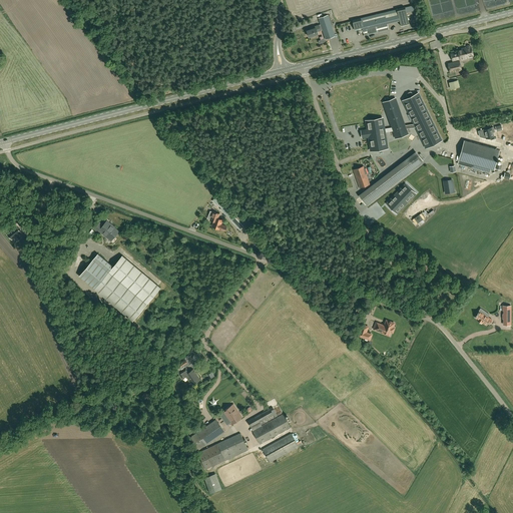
[(361,31),(363,32),(364,31),(365,35),(389,29),(387,23),(400,20),(401,26),(410,24),(406,7),(353,20),(356,30),(360,29),(361,31)]
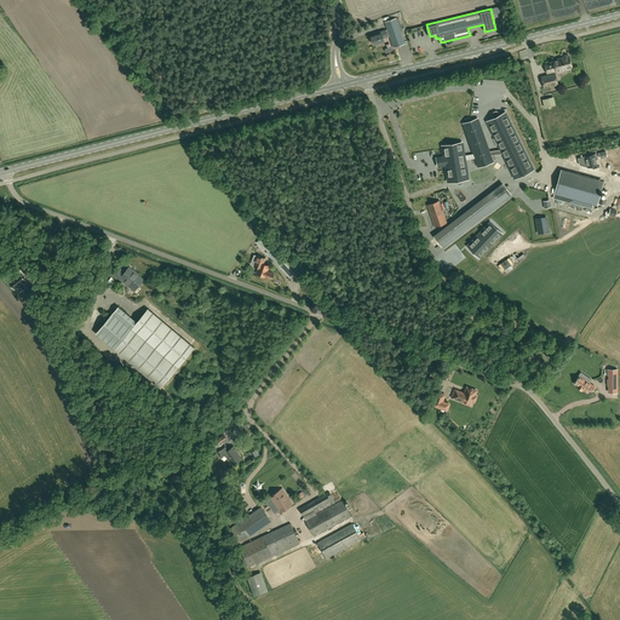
[(384,38),(388,36),(390,36),(394,47),(405,44),(396,18),(385,22),(388,29),(386,30),(374,34),(375,35),(372,38),(374,45),(384,41),(384,38)]
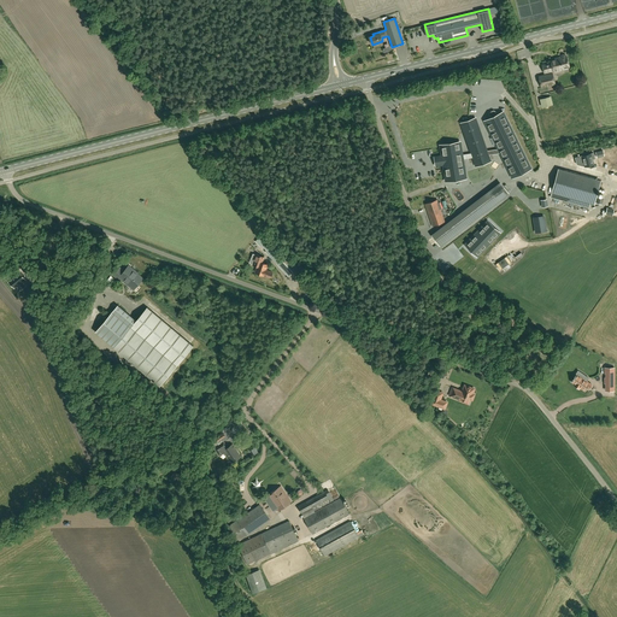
[(569,66),(566,57),(566,56),(565,56),(564,56),(564,54),(563,54),(563,56),(562,56),(560,56),(560,57),(557,58),(556,59),(551,60),(551,63),(542,65),(545,72),(553,70),(554,72),(563,70),(563,69),(569,66)]
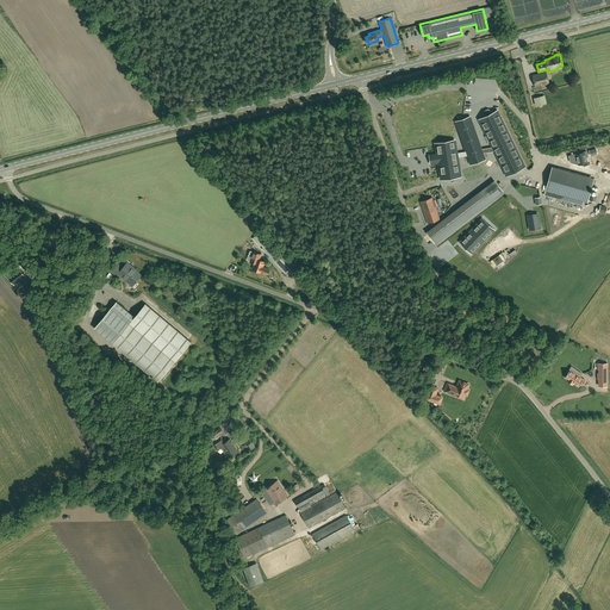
[(548,83),(546,73),(533,75),(536,86),(548,83)]
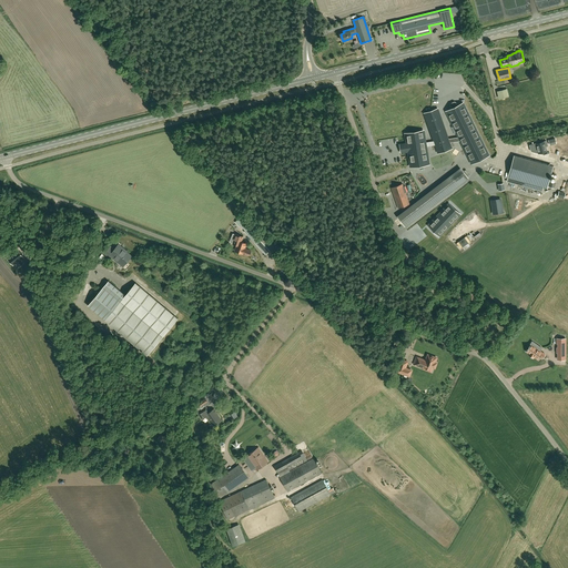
[(509,98),(508,89),(499,90),(500,98),(509,98)]
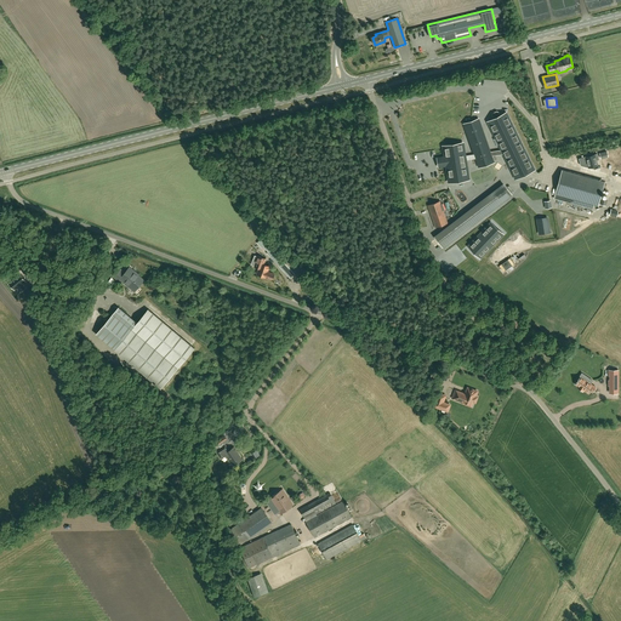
[(516,178),(534,170),(506,113),(489,121),(502,151),(490,152),(491,155),(503,154),(516,178)]
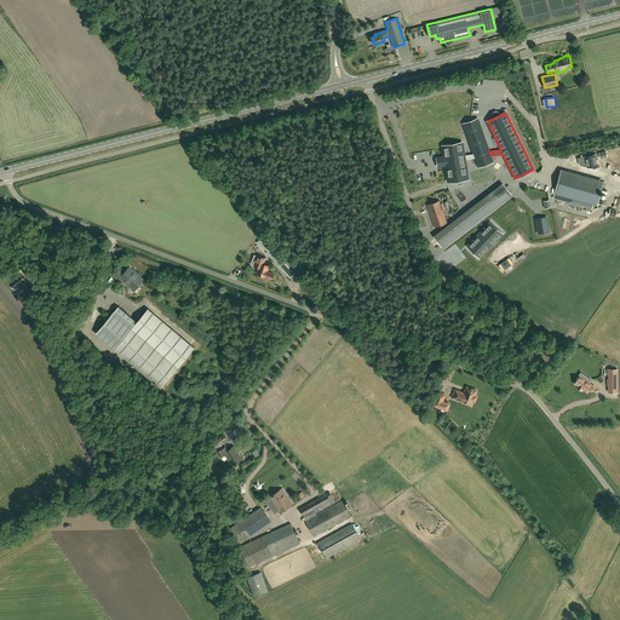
[(463,124),(474,154),(464,156),(461,143),(442,147),(448,182),(468,179),(465,160),(475,158),(478,167),(493,161),(491,155),(489,151),(478,119),(463,124)]
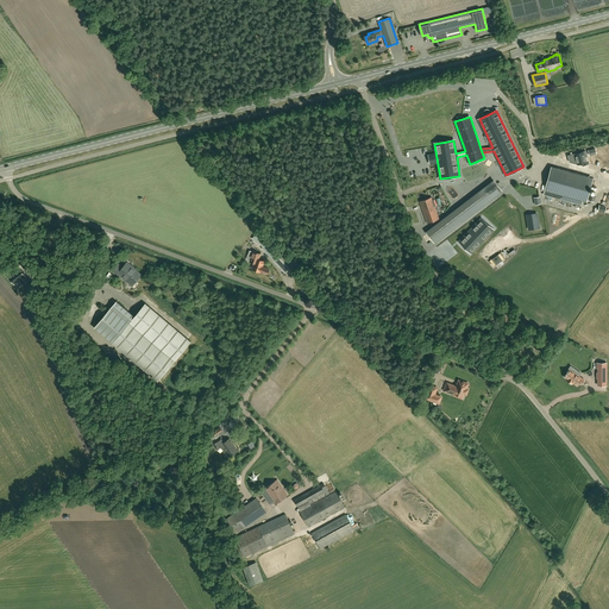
[(533,129),(523,131),(523,135),(528,133),(529,140),(533,139),(533,137),(535,136),(533,129)]
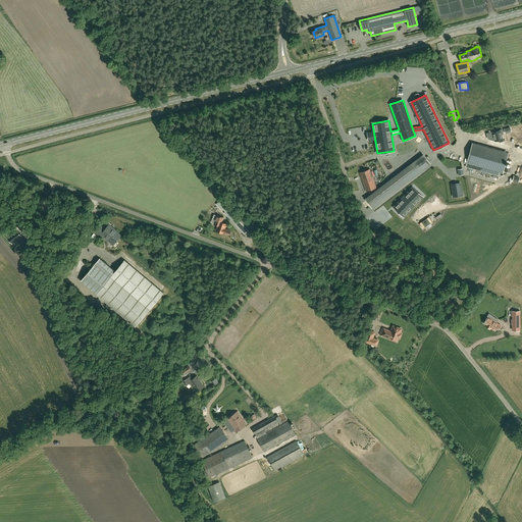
[(492,132),(494,141),(503,139),(502,135),(504,134),(502,129),(492,132)]
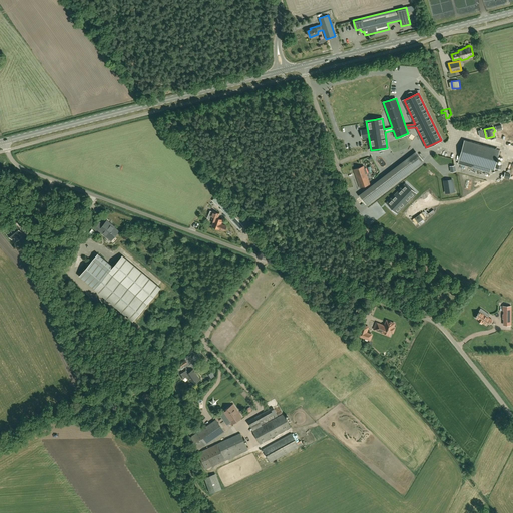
[(494,169),(499,148),(464,139),(458,160),(494,169)]
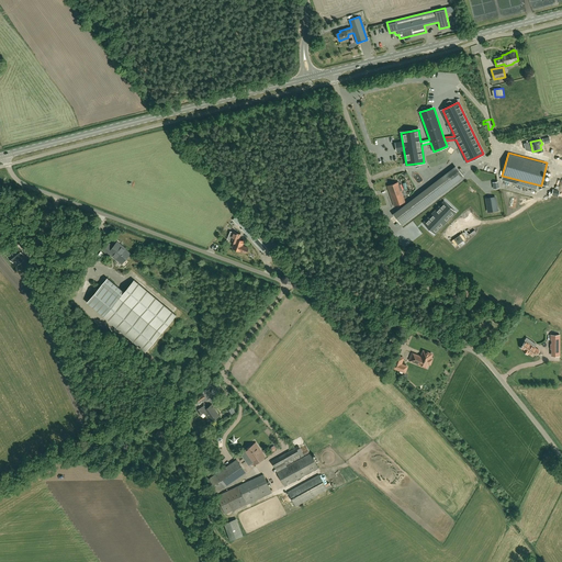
[(408,223),(418,220),(461,186),(460,181),(465,177),(464,173),(454,161),(453,163),(445,169),(439,170),(441,173),(442,175),(439,176),(438,172),(438,173),(433,175),(426,180),(428,182),(431,181),(433,184),(425,190),(426,193),(425,194),(425,197),(397,218),(403,225),(406,223),(408,223)]
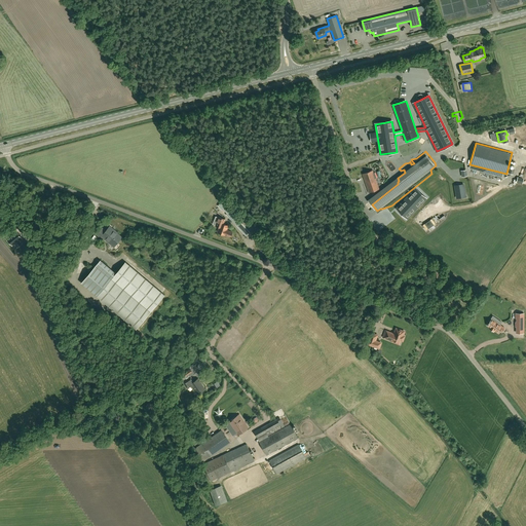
[(373,171),(363,174),(369,192),(379,189),(376,178),(377,178),(375,173),(374,173),(373,171)]
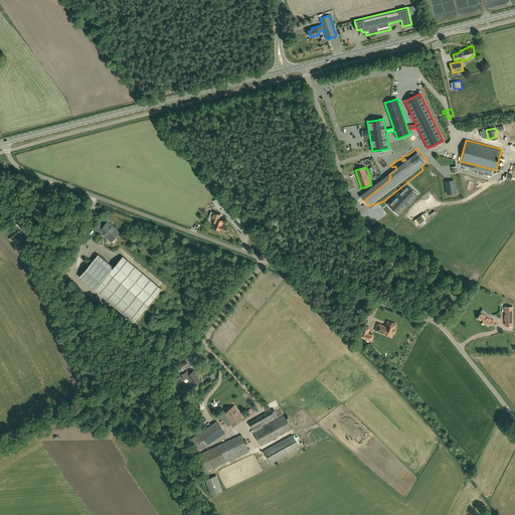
[(452,190),(455,189),(454,180),(446,182),(448,194),(453,193),(452,190)]
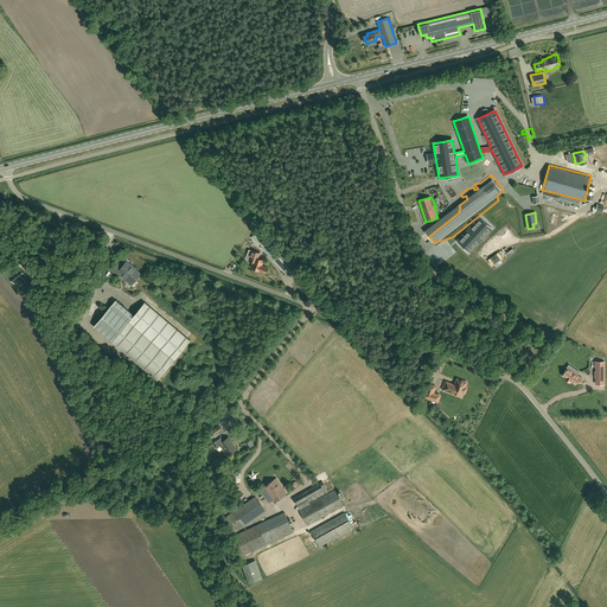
[(477,236),(480,240),(491,229),(480,218),(458,241),(470,251),(479,241),(475,237),(477,236)]
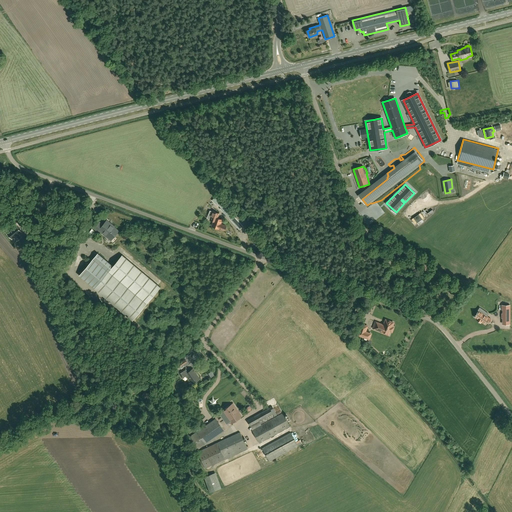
[(219,229),(225,231),(226,226),(221,224),(222,220),(217,218),(219,214),(213,211),(213,212),(210,211),(209,215),(211,216),(210,220),(214,221),(212,226),(219,229)]
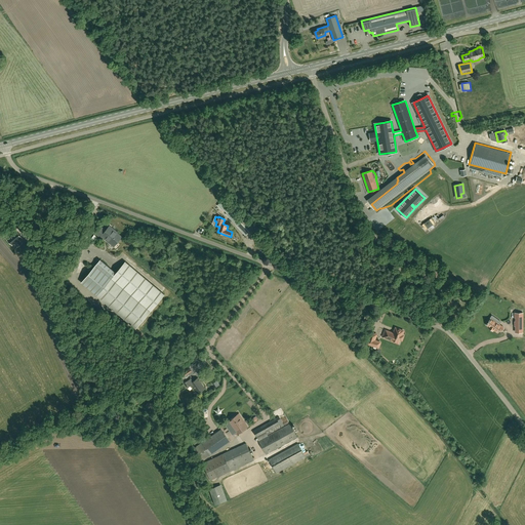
[(105,232),(102,230),(103,228),(97,235),(102,238),(103,237),(114,246),(122,237),(117,233),(117,232),(110,226),(105,232)]
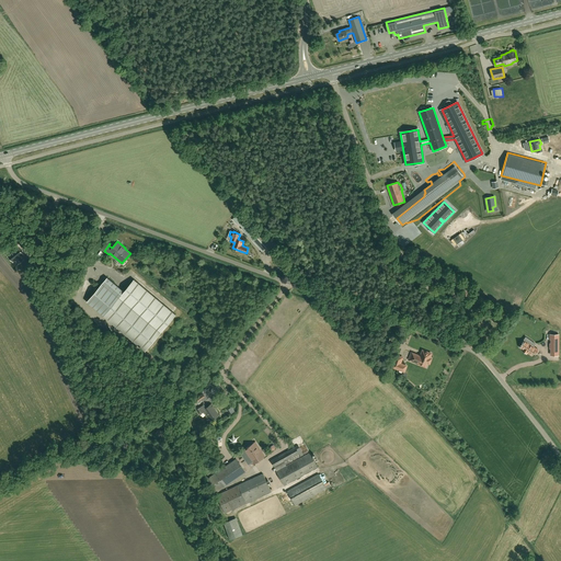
[(18,247),(8,254),(13,262),(15,260),(19,263),(23,260),(20,256),(23,254),(18,247)]
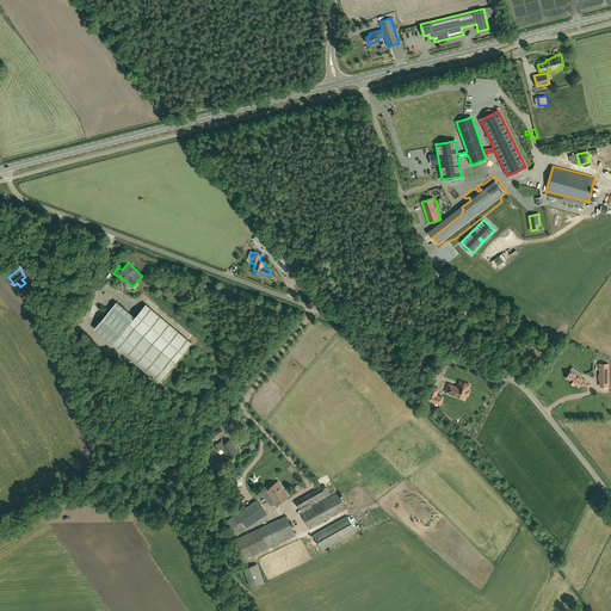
[(135,318),(117,302),(94,328),(158,382),(191,343),(146,304),(135,318)]
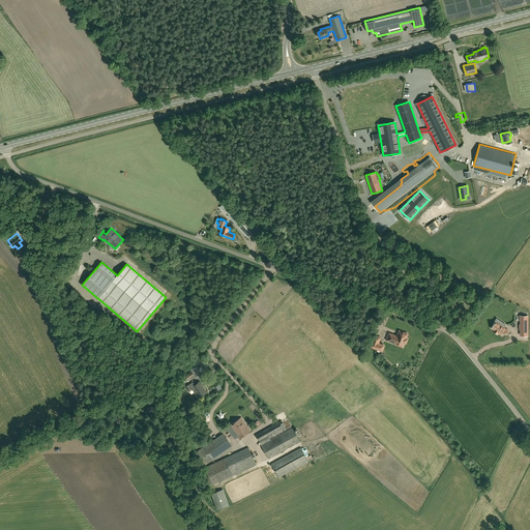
[(520,329),(521,329),(528,329),(528,316),(520,316),(520,321),(521,321),(521,324),(520,324),(520,329)]
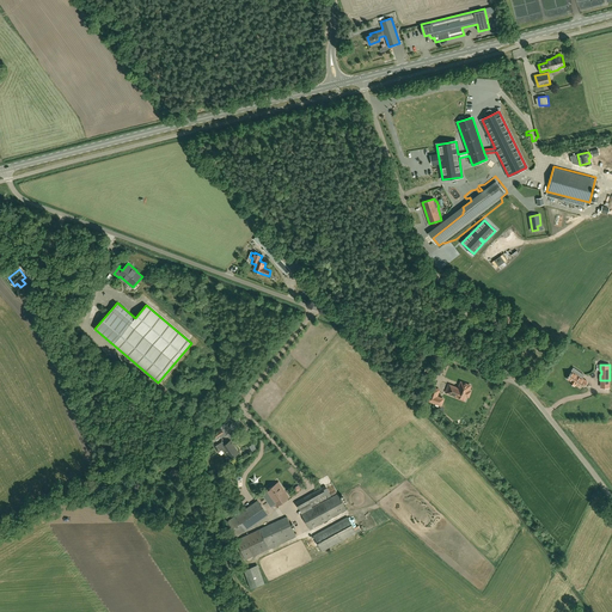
[(576,374),(579,371),(574,368),(571,371),(571,372),(567,379),(569,380),(569,381),(575,385),(580,387),(581,385),(583,386),(587,381),(576,374)]
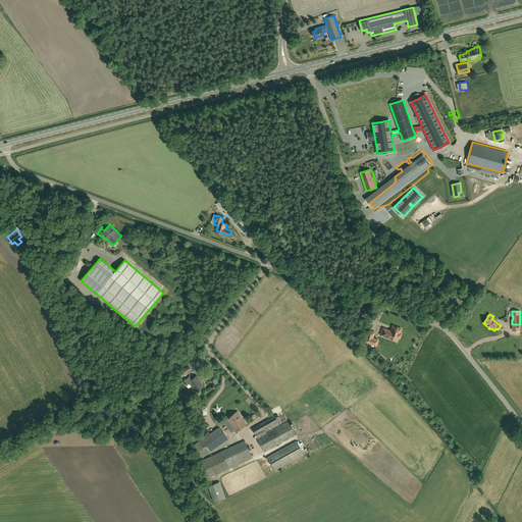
[(397,342),(398,337),(400,338),(402,333),(400,333),(401,328),(393,325),(390,331),(382,328),(380,334),(388,337),(388,338),(397,342)]
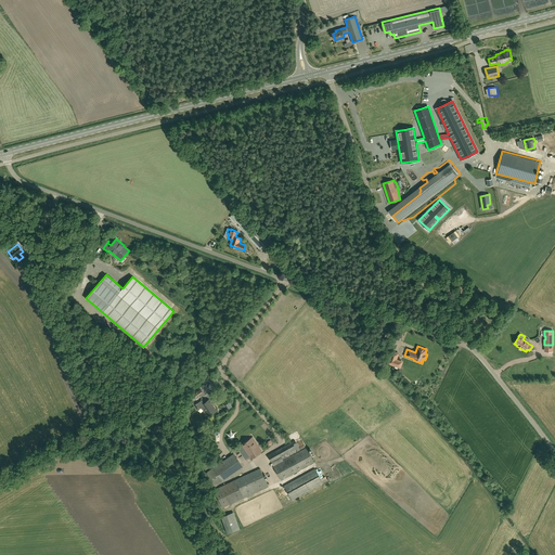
[(386,362),(399,366),(401,361),(388,357),(386,362)]
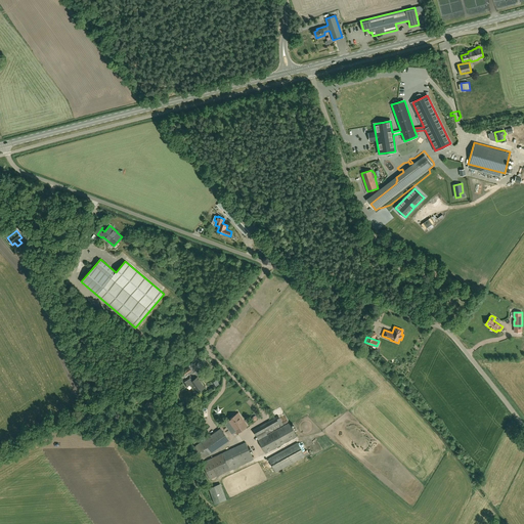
[(184,379),(184,380),(186,383),(189,381),(197,393),(205,388),(198,378),(193,380),(190,376),(188,374),(192,372),(189,367),(182,373),(183,373),(180,377),(182,381),(184,379)]
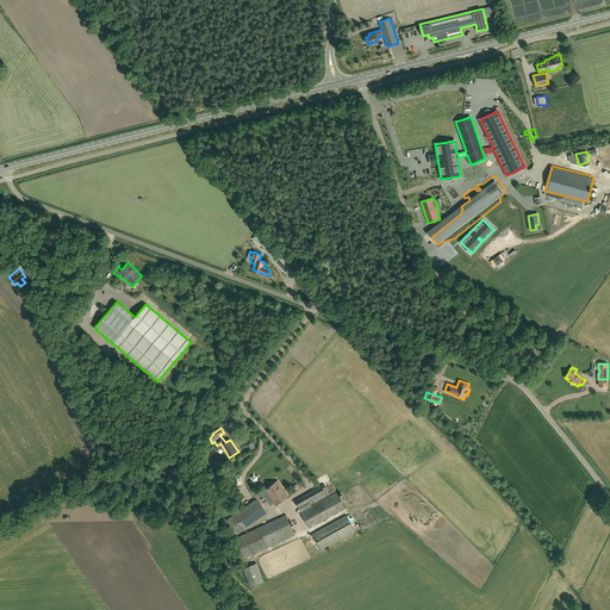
[(265,490),(266,490),(262,493),(266,498),(267,497),(268,499),(267,499),(271,504),(274,502),(275,504),(288,496),(278,480),(265,490)]
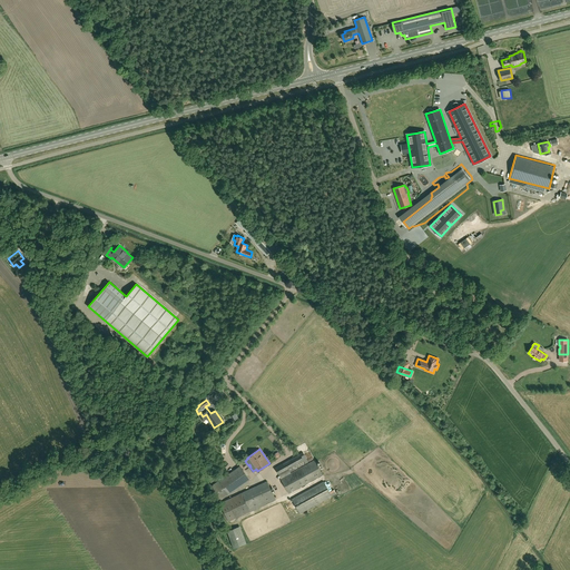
[(288,469),(291,472),(306,463),(301,453),(275,468),(278,474),(288,469)]
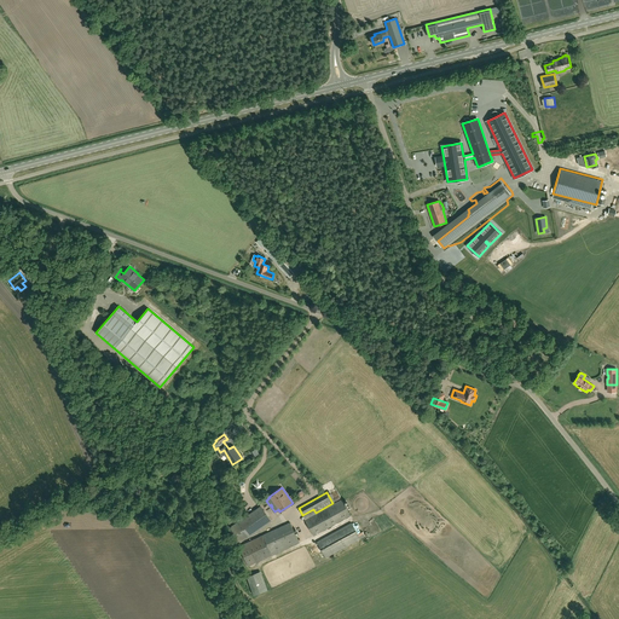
[(313,536),(351,515),(342,501),(306,520),(313,536)]
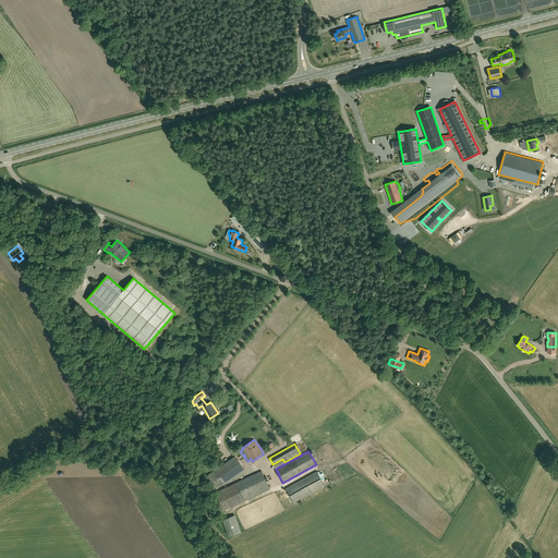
[(234,457),(207,475),(217,489),(244,470),(234,457)]
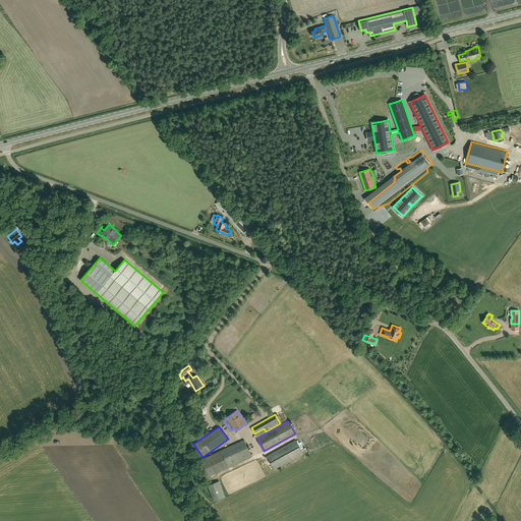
[(201,459),(209,476),(252,457),(244,440),(201,459)]
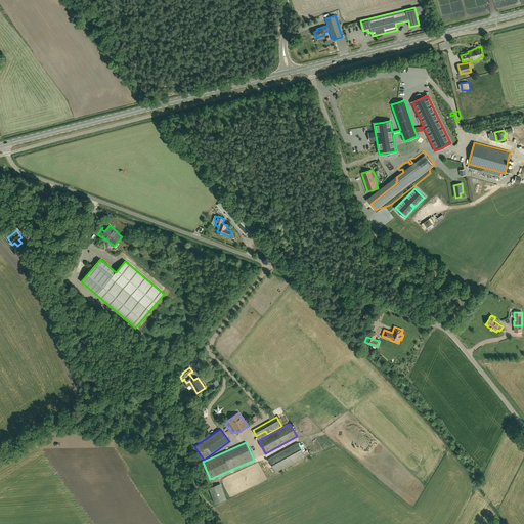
[(268,459),(275,472),(305,455),(298,442),(268,459)]
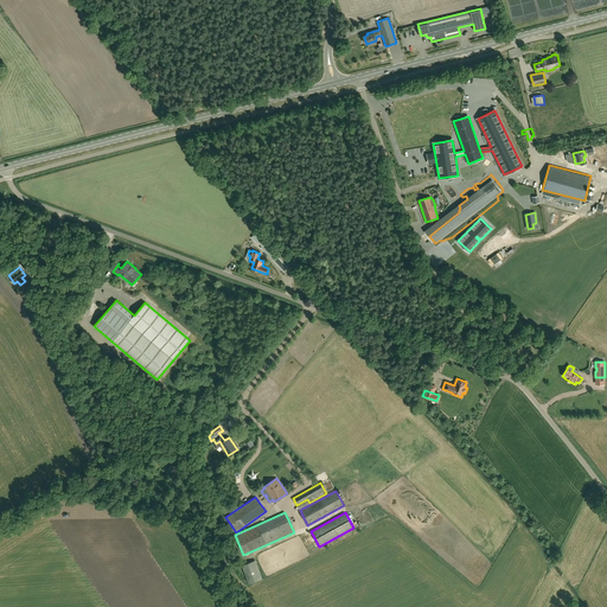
[(262,579),(255,561),(242,566),(248,583),(262,579)]
